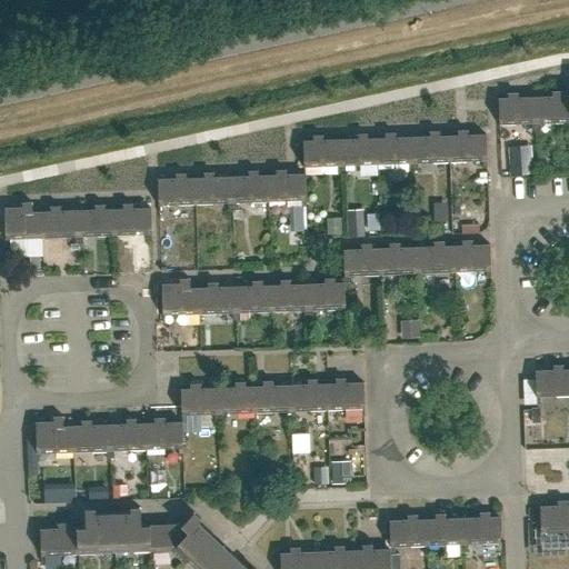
[(568,95),(562,96),(562,91),(552,91),(552,96),(517,98),(517,92),(508,93),(508,98),(498,98),(499,127),(518,126),(518,122),(531,122),(532,130),(540,130),(540,121),(553,121),(553,125),(568,123),(568,95)]
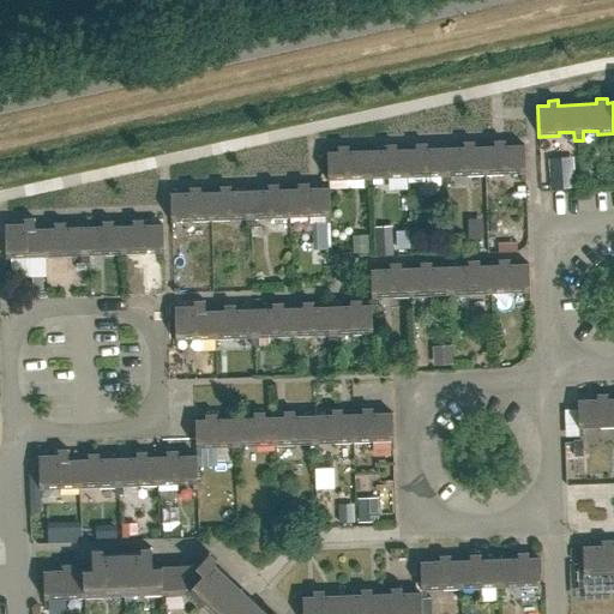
[(521,181),(525,181),(524,145),(504,145),(504,140),(494,140),(494,145),(483,146),(485,176),(505,176),(505,173),(521,172),(521,181)]
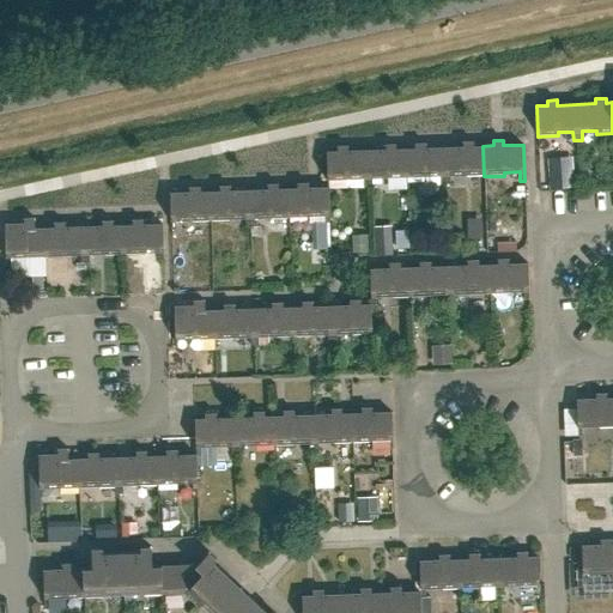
[(445,183),(450,183),(449,174),(465,174),(465,177),(484,176),(483,146),(473,146),(473,141),(463,141),(463,146),(444,147),(445,183)]
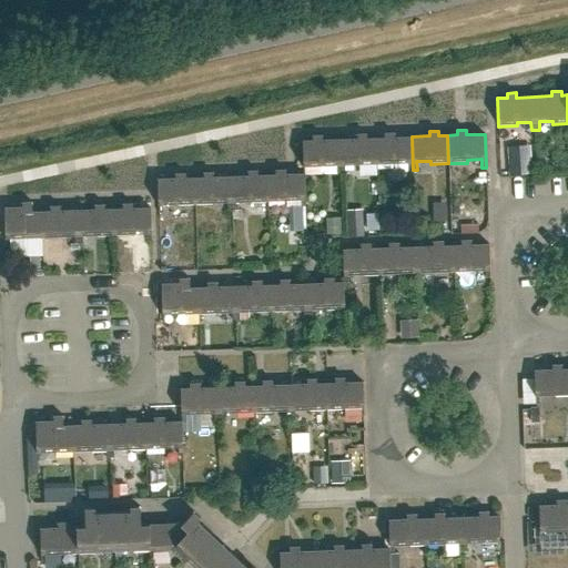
[(408,162),(408,170),(413,170),(412,137),(394,137),(394,132),(384,133),(384,138),(375,138),(376,166),(395,165),(395,162),(408,162)]
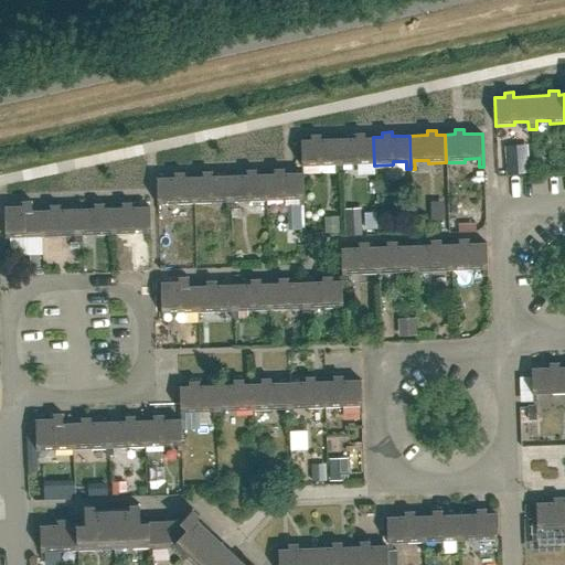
[(355,162),(356,166),(374,166),(373,137),(364,137),(364,132),(354,134),(355,138),(338,138),(339,171),(342,171),(342,163),(355,162)]
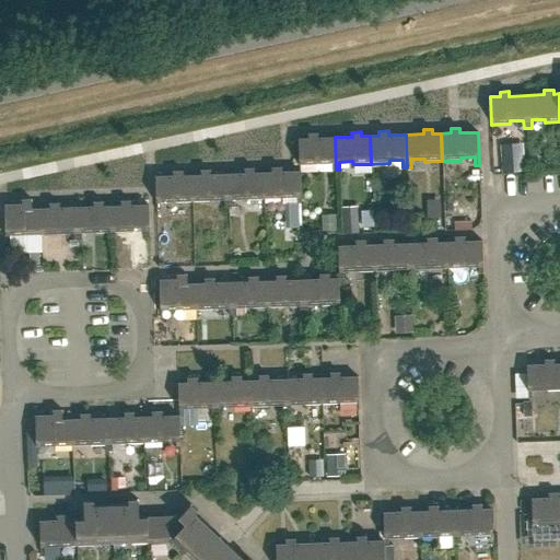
[(318,162),(331,162),(331,171),(336,170),(335,137),(317,138),(317,133),(307,133),(307,138),(299,138),(299,166),(318,165),(318,162)]
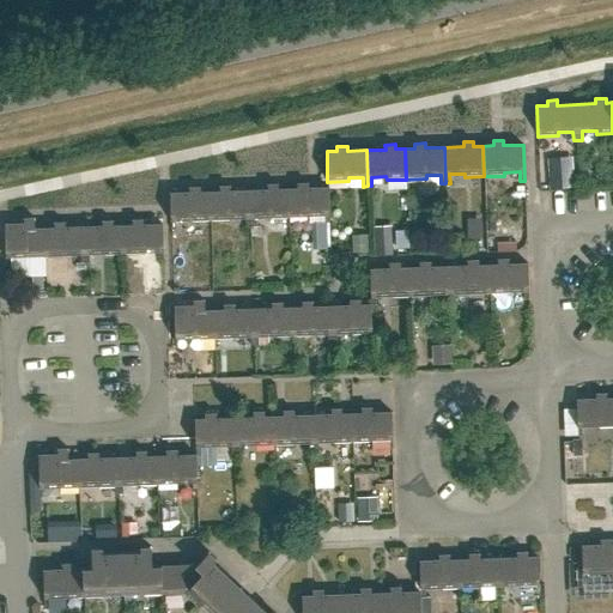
[(570,174),(547,175),(548,189),(571,188),(570,174)]
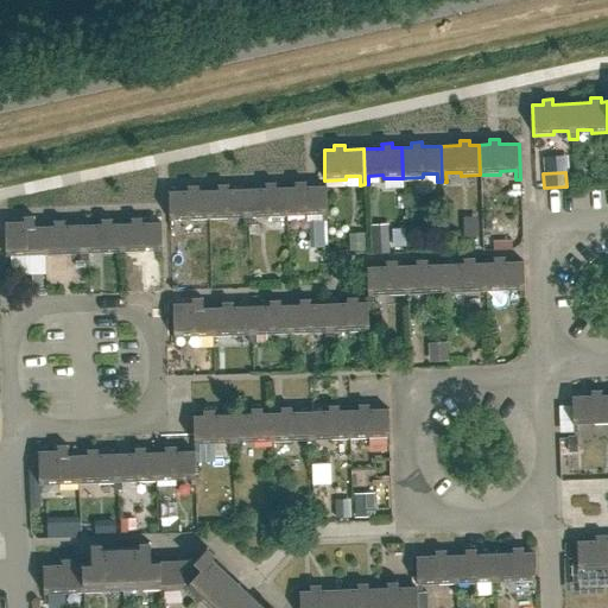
[(276,182),(265,183),(266,188),(247,188),(248,225),(252,225),(252,215),(266,214),(267,217),(286,217),(285,187),(276,188),(276,182)]
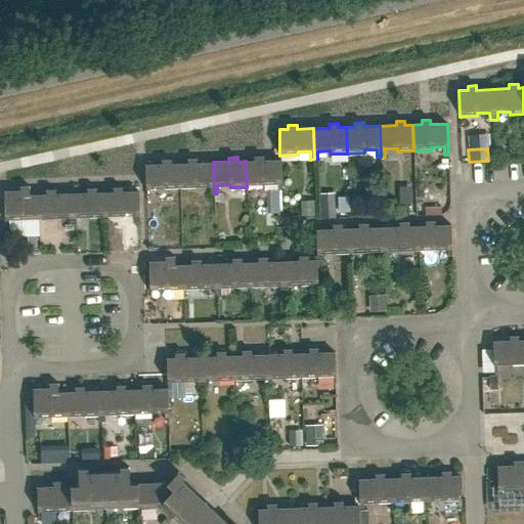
[(254,157),(254,161),(246,161),(247,187),(264,186),(264,183),(277,183),(277,190),(281,190),(280,160),(263,161),(263,157),(254,157)]
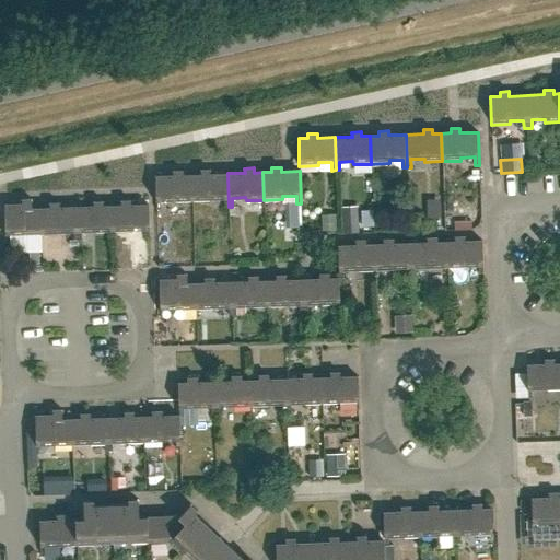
[(200,170),(200,174),(191,175),(193,202),(211,202),(211,199),(224,198),(224,207),(229,207),(228,173),(210,174),(210,170),(200,170)]
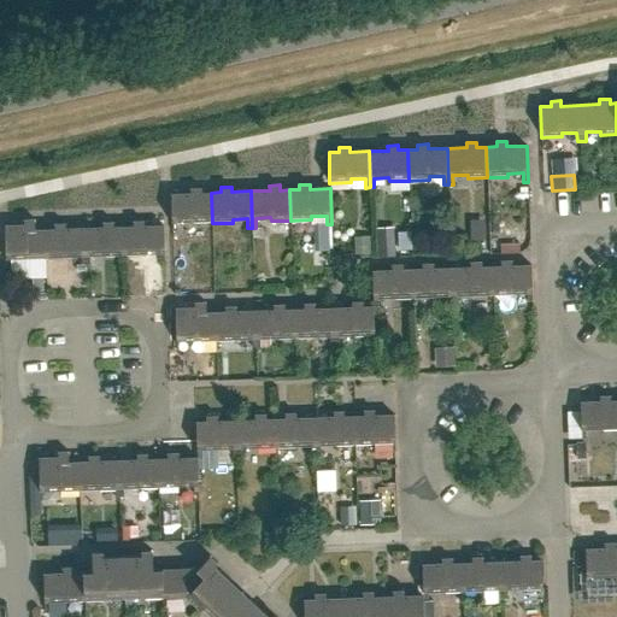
[(172,230),(177,230),(177,221),(192,221),(193,224),(212,223),(211,193),(201,193),(201,188),(191,188),(191,193),(171,194),(172,230)]
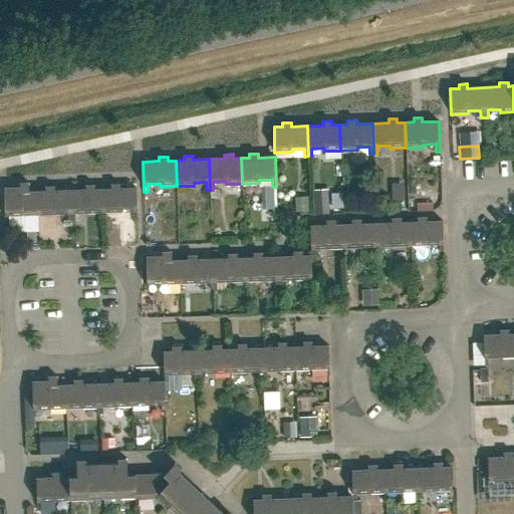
[(20,183),(20,187),(4,188),(5,222),(9,222),(9,215),(18,214),(18,217),(38,217),(37,191),(29,191),(29,183),(20,183)]
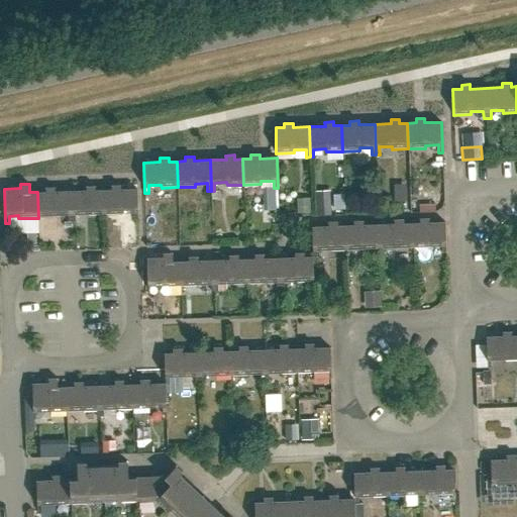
[(111,185),(111,189),(103,190),(104,215),(121,215),(121,212),(134,211),(134,219),(138,219),(136,189),(120,189),(120,185),(111,185)]
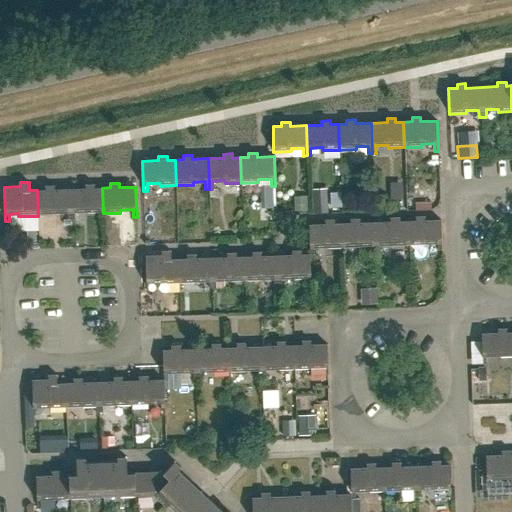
[(102,188),(94,188),(94,184),(85,184),(85,188),(70,189),(71,219),(75,219),(74,211),(86,211),(87,214),(103,213),(102,188)]
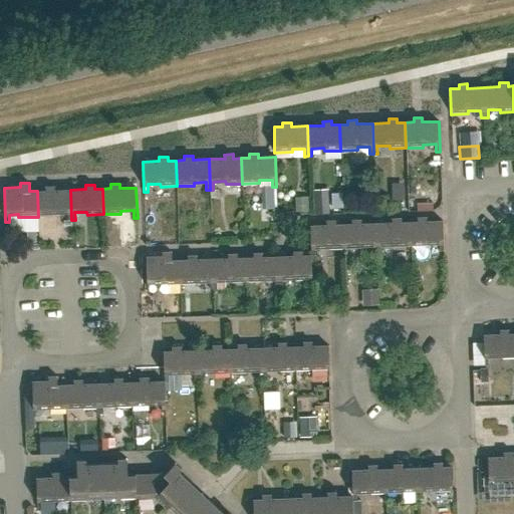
[(45,186),(45,191),(37,191),(38,217),(55,216),(55,213),(67,213),(67,220),(71,220),(70,190),(54,190),(54,186),(45,186)]
